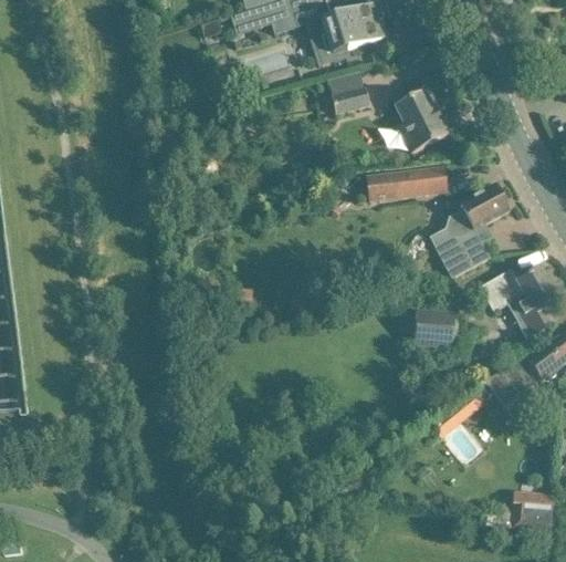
[(332,16),(326,0),(289,0),(281,0),(230,16),(236,34),(272,23),(274,33),(296,27),(307,61),(381,38),(376,19),(383,17),(377,1),(332,16)]
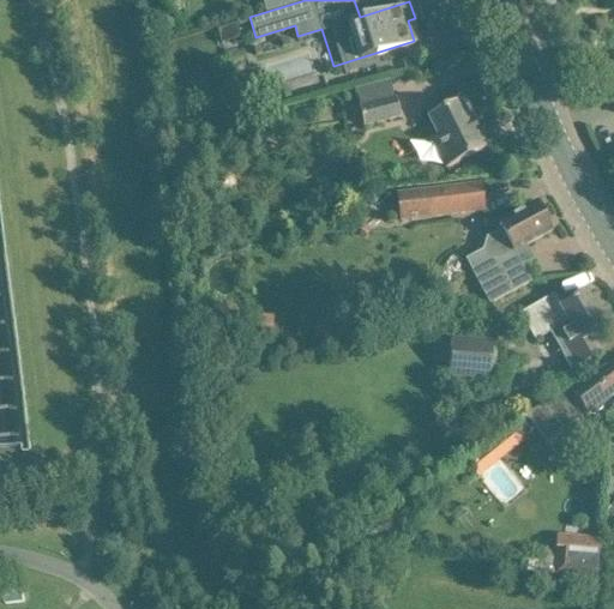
[(236,22),(217,26),(221,41),(240,35),(236,22)]
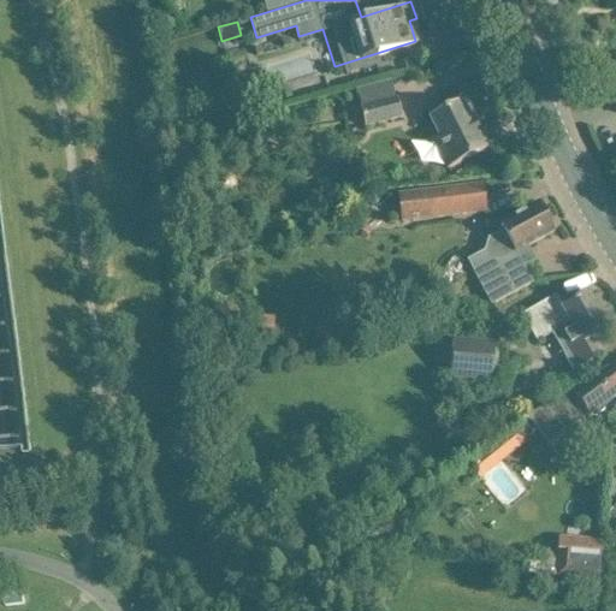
[(274,76),(319,69),(317,48),(271,55),(274,76)]
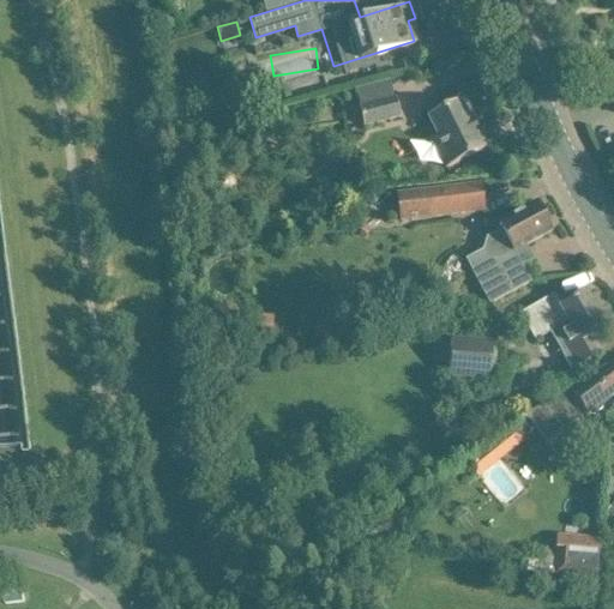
[(401,113),(396,95),(359,104),(363,122),(401,113)]
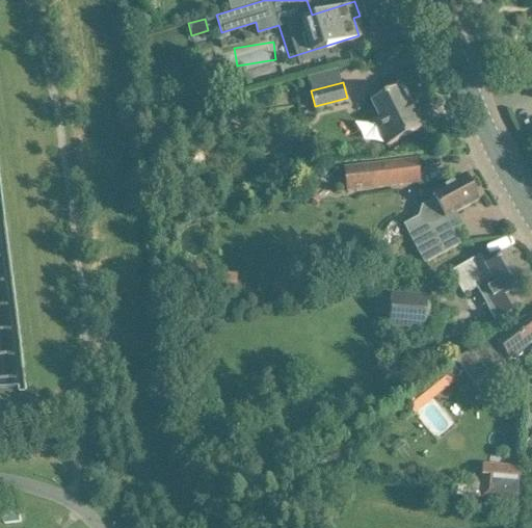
[(422,126),(400,83),(370,99),(378,115),(373,117),(386,143),(422,126)]
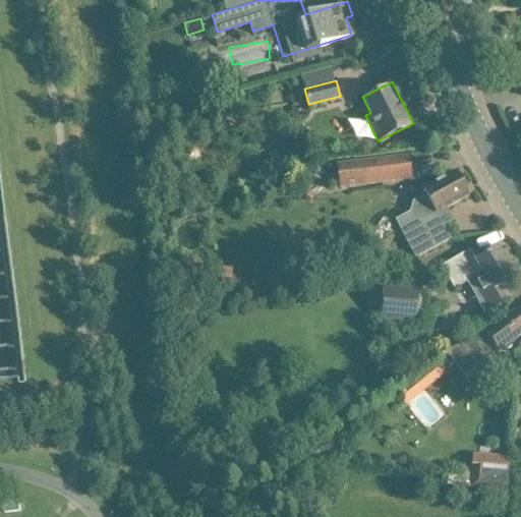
[(411,175),(408,152),(337,161),(340,184),(411,175)]
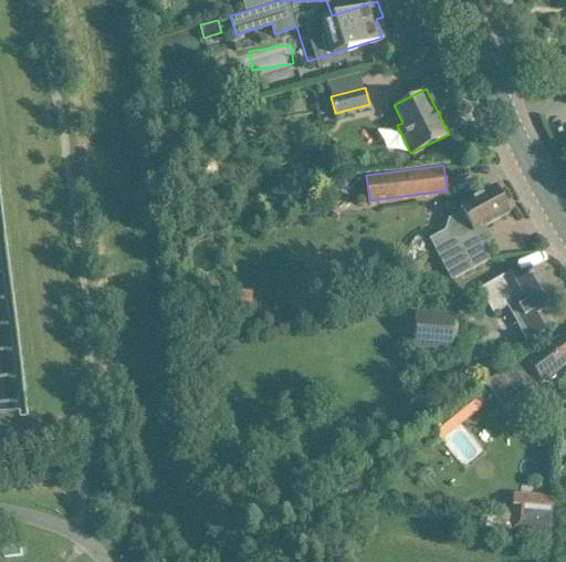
[(489,258),(481,242),(491,237),(491,236),(485,238),(483,236),(485,230),(482,225),(509,211),(494,186),(460,204),(462,209),(449,216),(446,228),(449,235),(433,242),(450,278),(489,258)]
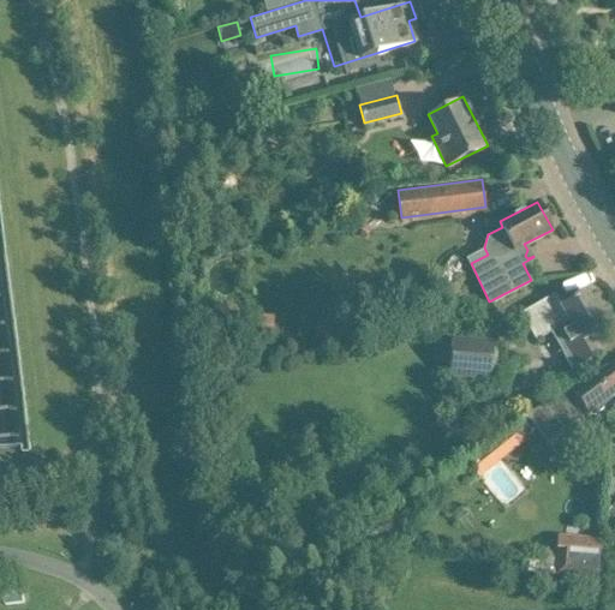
[(608,326),(587,289),(562,304),(555,291),(520,310),(521,314),(513,318),(520,332),(530,327),(536,339),(550,330),(573,369),(605,350),(595,333),(608,326)]
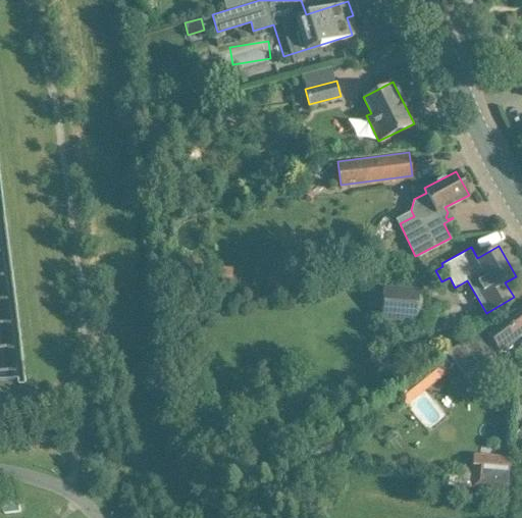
[(416,321),(419,289),(383,286),(381,318),(416,321)]
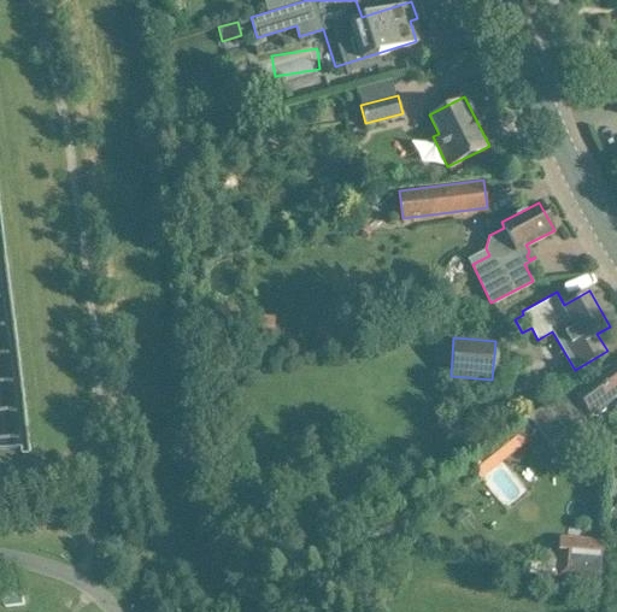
[(606,400),(616,392),(616,360),(598,375),(597,372),(528,415),(516,423),(534,447),(546,440),(548,442),(591,411),(597,413),(606,406),(606,400)]
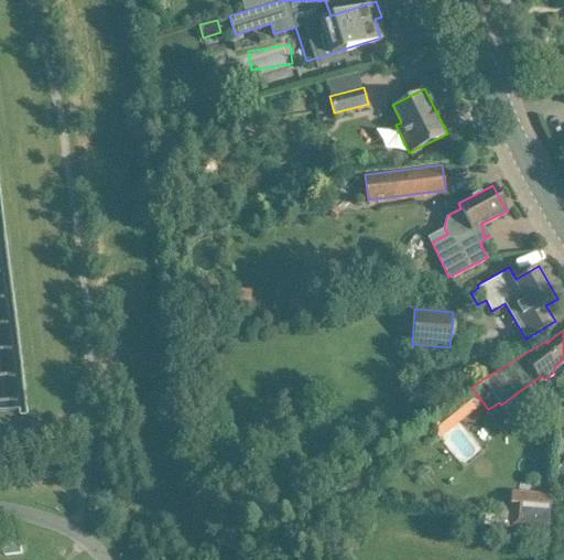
[(473,427),(456,435),(465,453),(481,444),(473,427)]
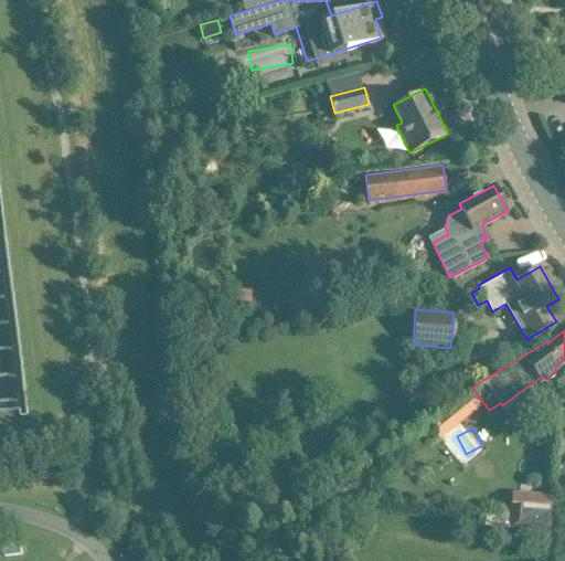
[(564,486),(564,468),(562,466),(555,474),(555,475),(555,493),(558,493),(564,486)]
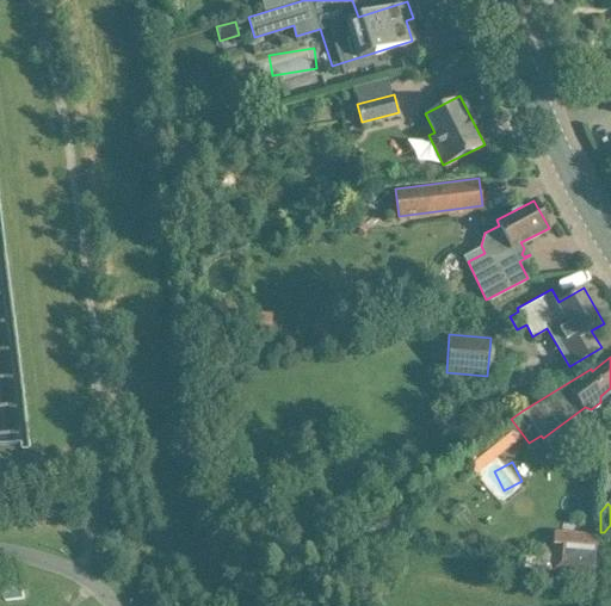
[(599,531),(556,529),(555,558),(598,561),(599,531)]
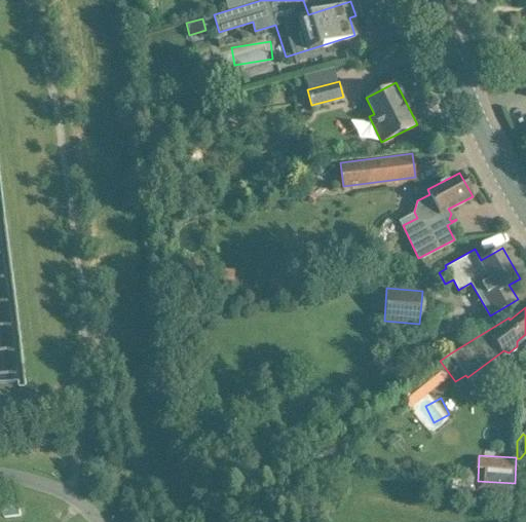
[(19,504),(3,505),(4,515),(20,514),(19,504)]
